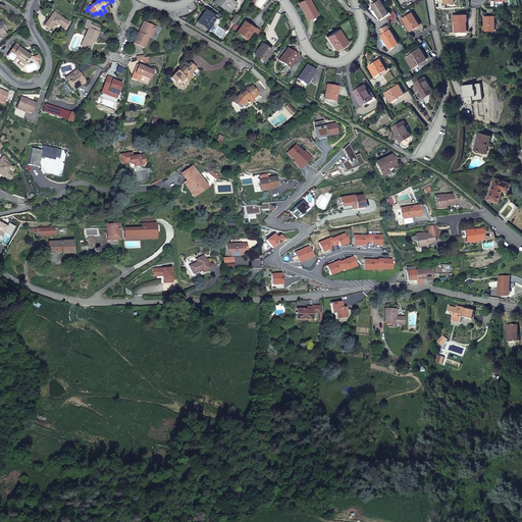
[(236,3),(230,0),(215,0),(214,2),(229,12),(236,3)]
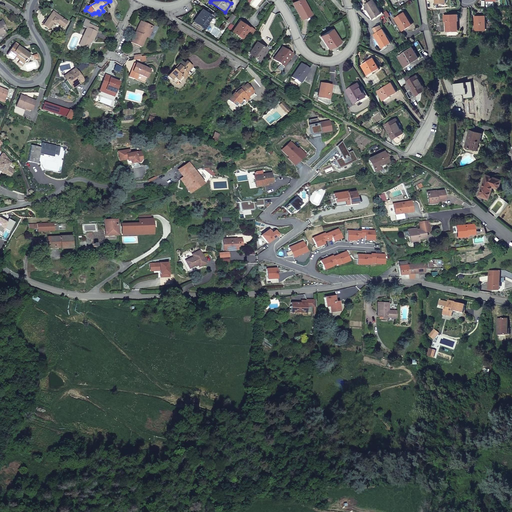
[(303,0),(299,0),(293,3),(302,19),(311,14),(303,0)]
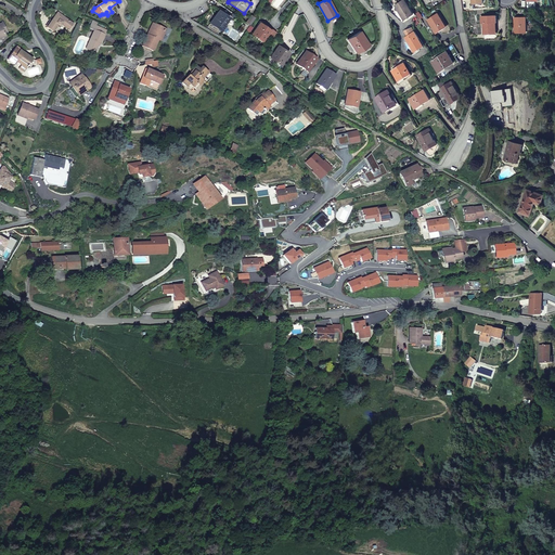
[(414,15),(405,0),(396,5),(404,21),(414,15)]
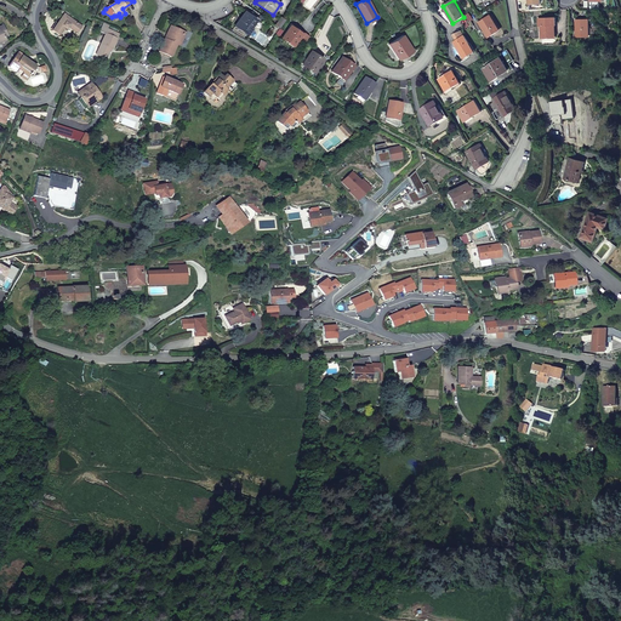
[(256,20),(245,12),(235,26),(246,33),(256,20)]
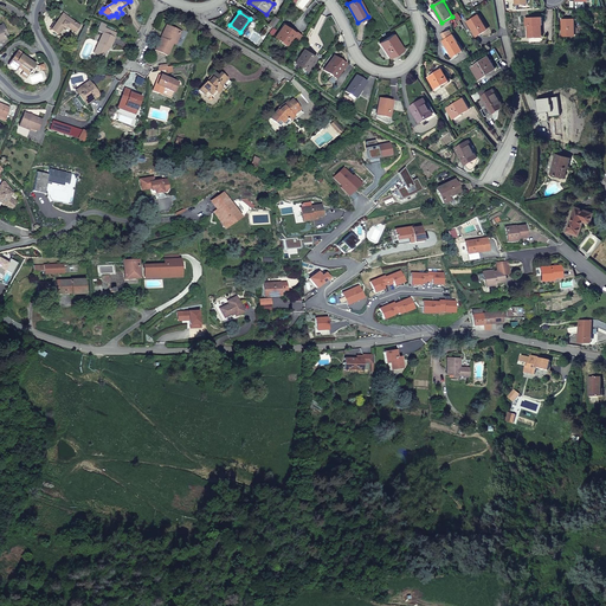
[(63,13),(51,30),(57,34),(63,27),(66,26),(71,30),(72,28),(76,31),(81,26),(63,13)]
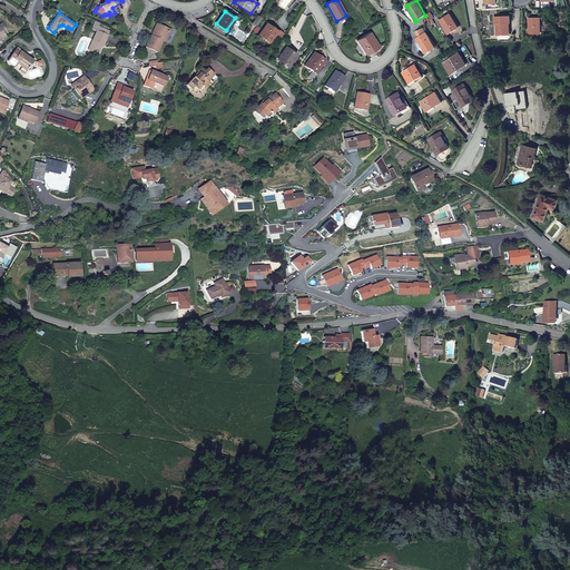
[(459,28),(451,15),(440,21),(449,35),(459,28)]
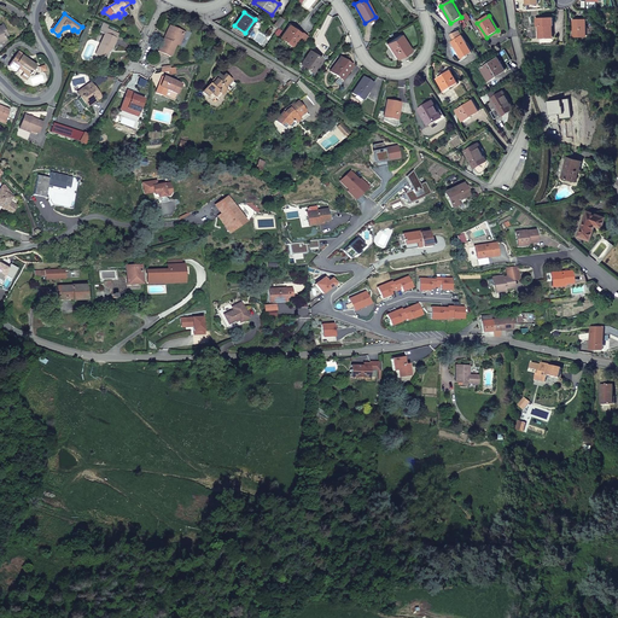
[(553,18),(536,19),(536,27),(538,27),(540,39),(552,38),(552,25),(553,25),(553,18)]
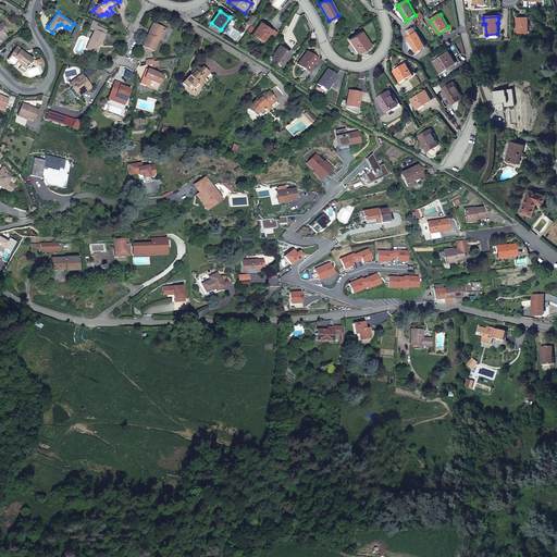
[(528,17),(517,19),(517,33),(529,33),(528,17)]
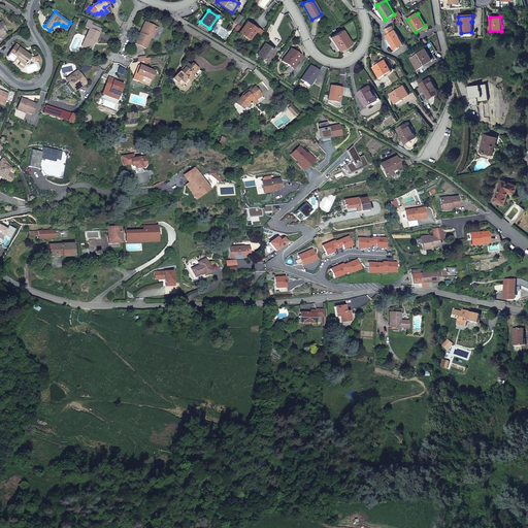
[(103,26),(93,22),(92,25),(87,23),(85,27),(90,29),(81,46),(90,51),(95,41),(96,42),(103,26)]
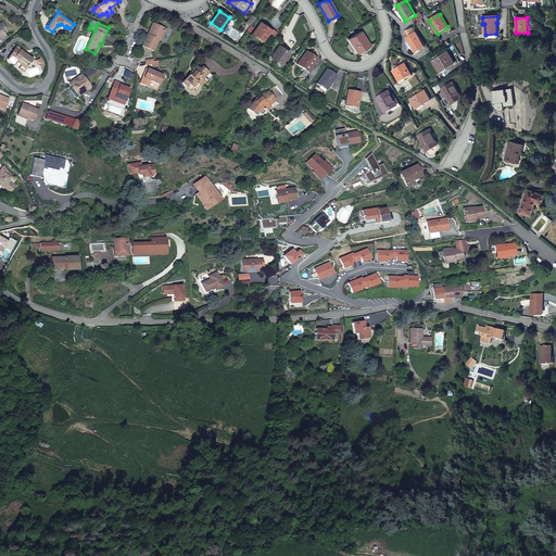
[(263,41),(268,34),(270,30),(261,23),(253,34),(263,41)]
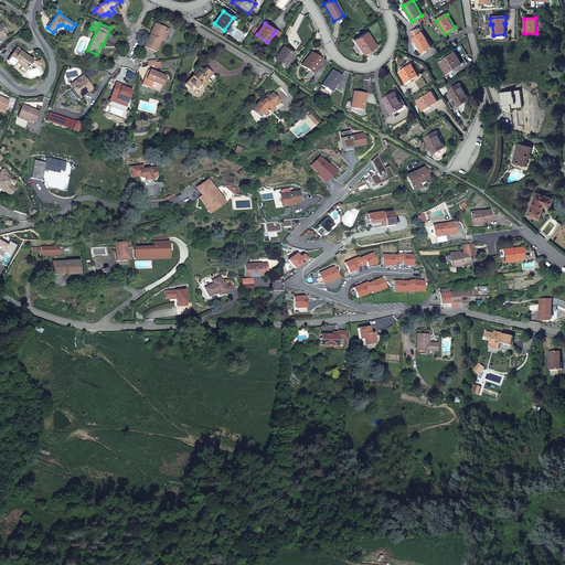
[(145,48),(156,52),(161,41),(163,42),(168,33),(161,30),(162,28),(157,24),(153,33),(151,32),(145,48)]
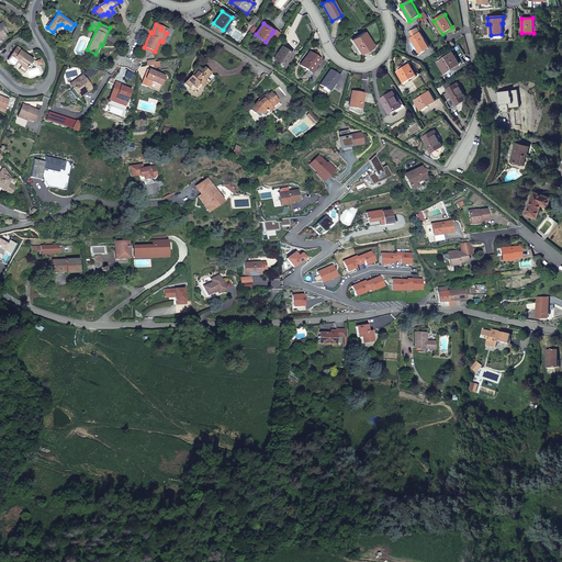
[(273,31),(271,34),(277,37),(281,32),(276,27),(273,31)]
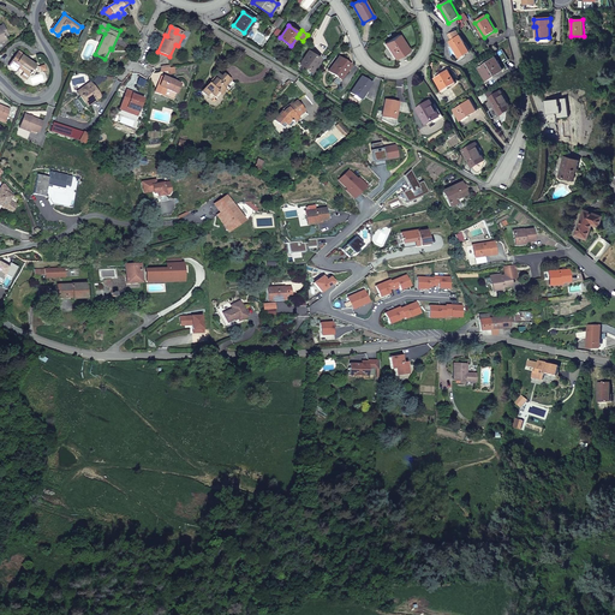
[(395,59),(404,54),(402,52),(407,48),(399,35),(386,45),(395,59)]
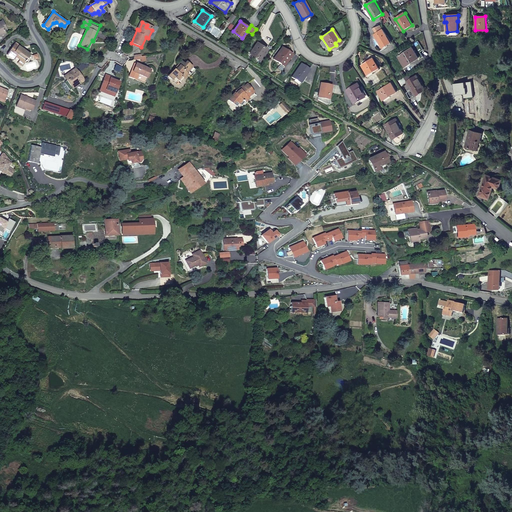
[(383,29),(382,30),(376,34),(374,35),(383,49),(391,44),(383,29)]
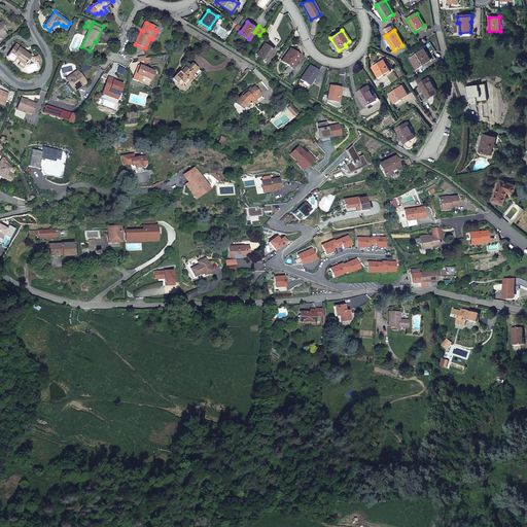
[(274,50),(265,43),(257,55),(267,61),(274,50)]
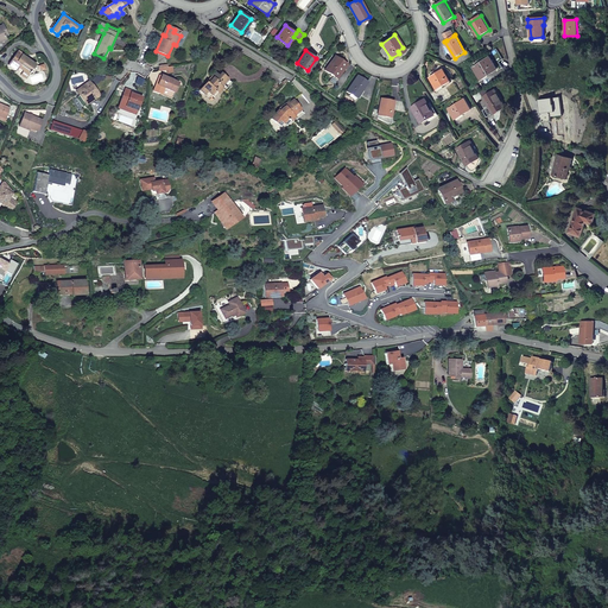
[(36,65),(29,59),(21,56),(23,55),(18,51),(8,64),(18,70),(19,68),(23,71),(29,75),(36,65)]
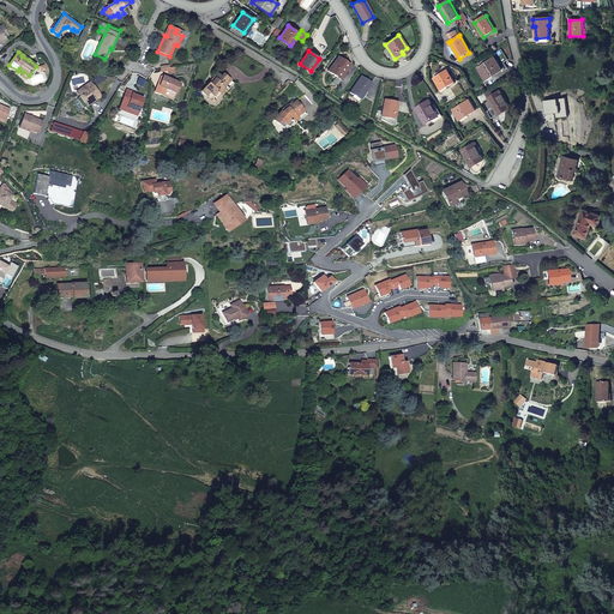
[(327,72),(336,77),(339,79),(349,66),(338,58),(327,72)]
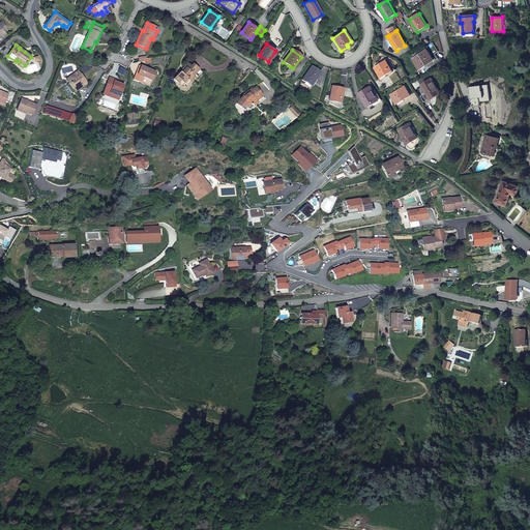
[(428,51),(413,59),(419,69),(434,60),(428,51)]
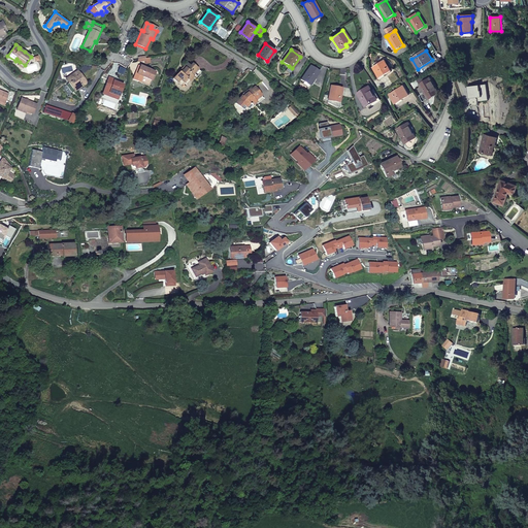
[(392,71),(385,60),(373,67),(381,78),(392,71)]
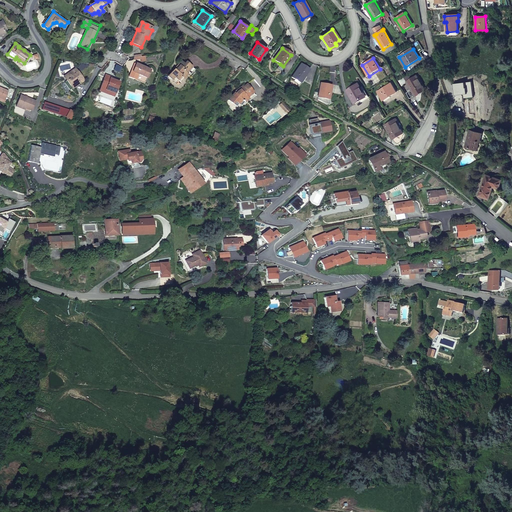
[(192,67),(186,62),(184,64),(181,62),(178,65),(179,66),(175,71),(174,70),(168,76),(172,80),(174,77),(177,80),(181,77),(184,80),(188,75),(186,73),(192,67)]
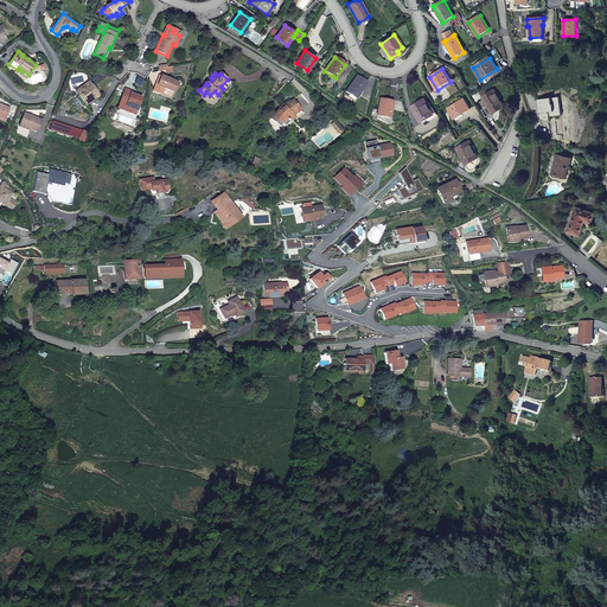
[(161,76),(153,91),(161,94),(164,88),(174,93),(178,83),(161,76)]
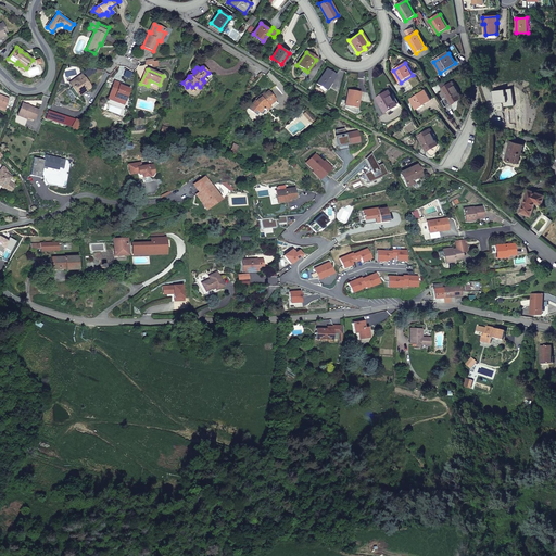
[(336,76),(326,70),(317,84),(326,90),(336,76)]
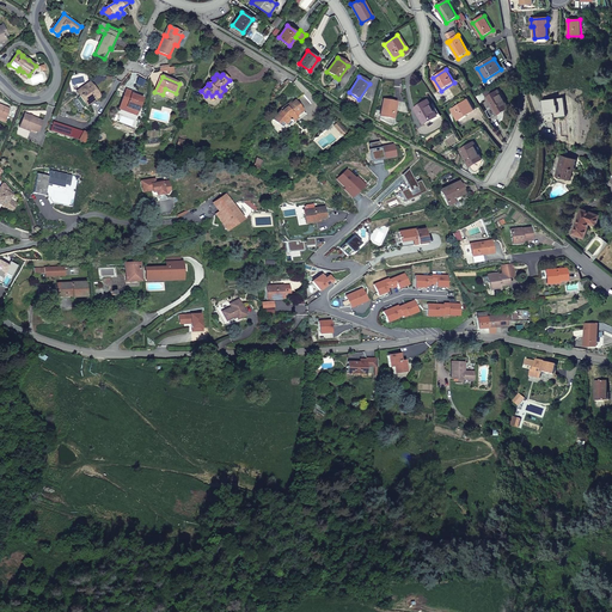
[(222,87),(225,90),(226,91),(232,84),(230,80),(222,87)]
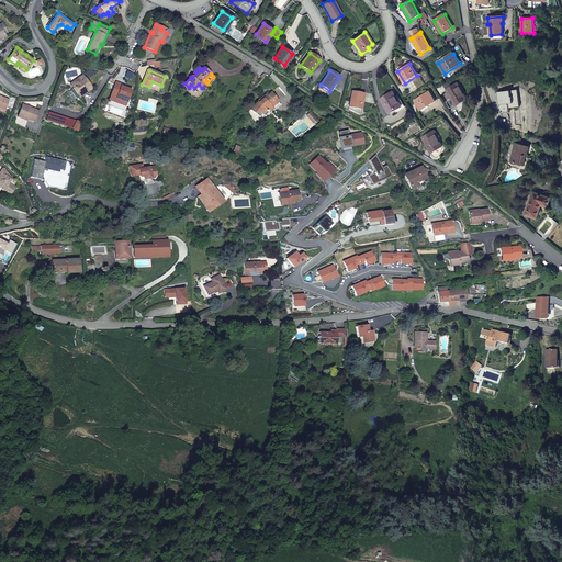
[(83,76),(72,83),(81,96),(86,92),(89,90),(88,88),(90,86),(83,76)]
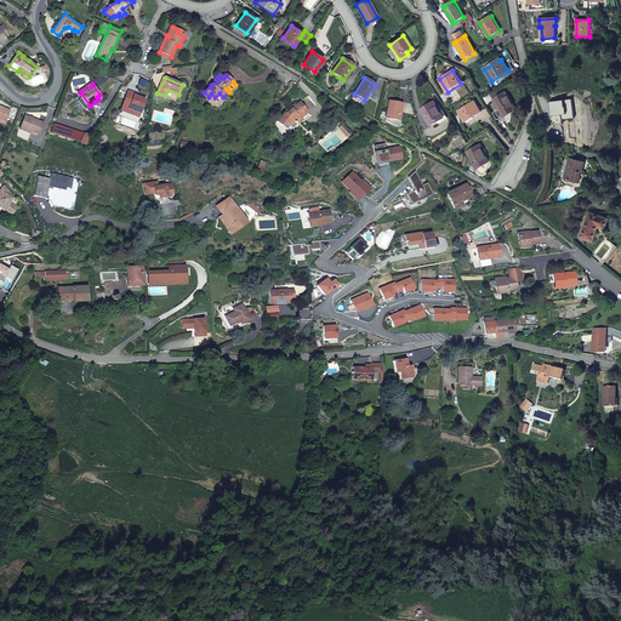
[(167,90),(165,96),(176,101),(178,95),(167,90)]
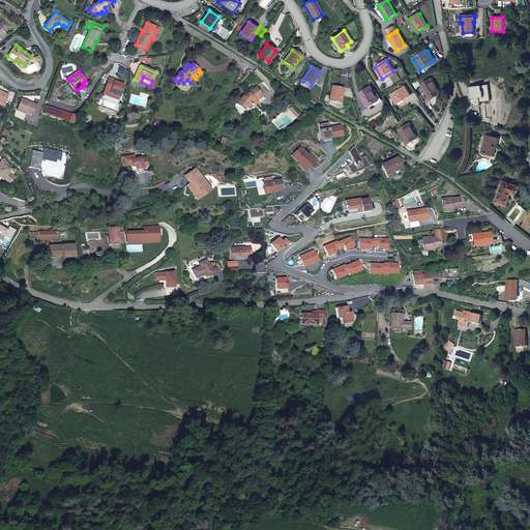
[(115,80),(109,78),(104,94),(109,96),(110,93),(119,97),(123,86),(118,84),(114,82),(115,80)]
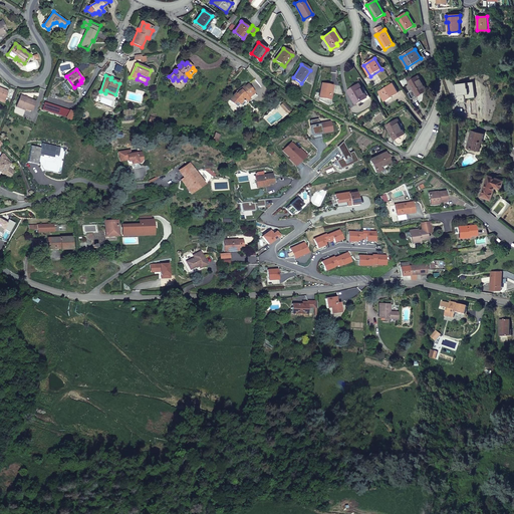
[(64,77),(72,89),(74,87),(66,76),(64,77)]
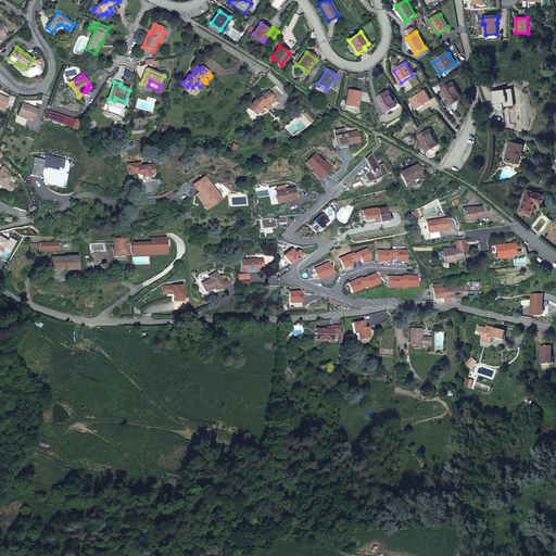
[(442,89),(444,93),(452,104),(463,98),(453,83),(442,89)]
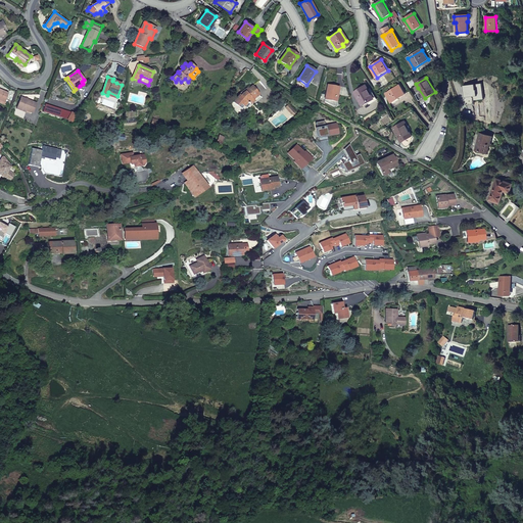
[(406,94),(399,85),(386,94),(391,102),(406,94)]
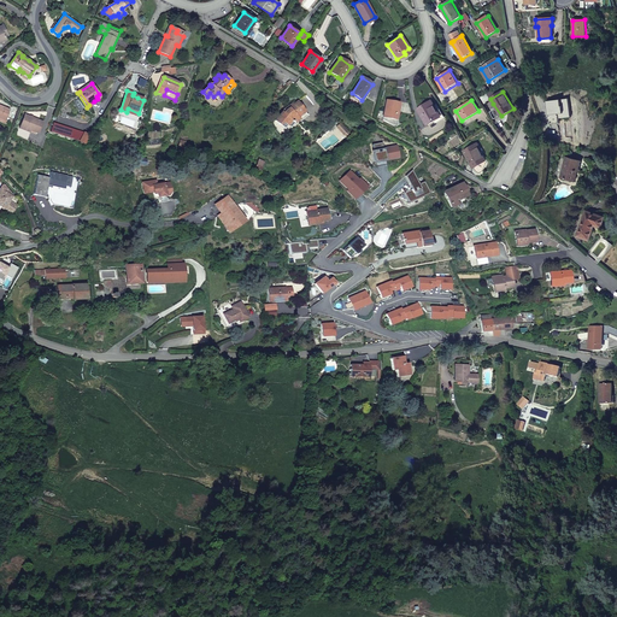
[(305,111),(298,101),(293,105),(292,104),(287,107),(288,109),(286,111),(283,113),(282,112),(275,121),(280,124),(283,122),(288,125),(292,121),(294,123),(299,119),(298,118),(305,111)]
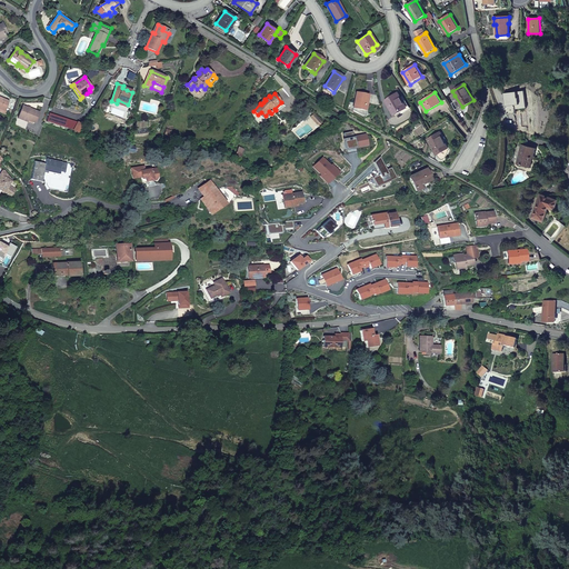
[(368,96),(356,93),(353,108),(365,110),(368,96)]
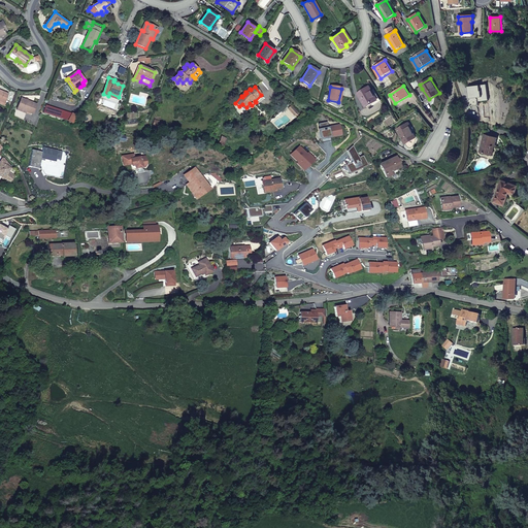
[(377,100),(369,87),(358,94),(366,107),(377,100)]
